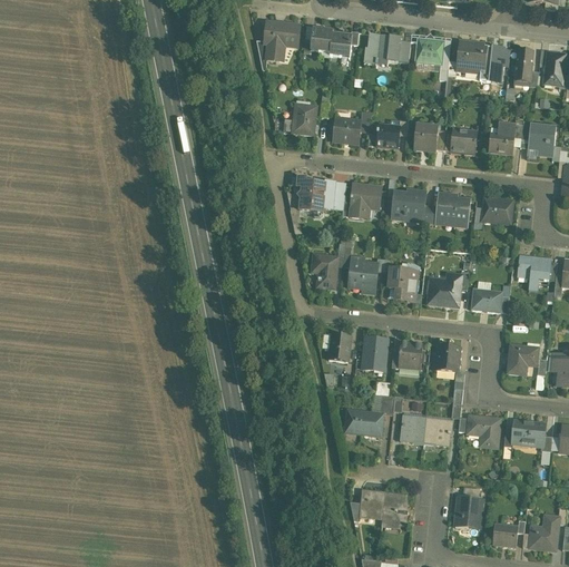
[(298,26),(265,21),(264,41),(263,44),(266,44),(265,59),(266,59),(278,60),(280,45),(296,47),(298,26)]
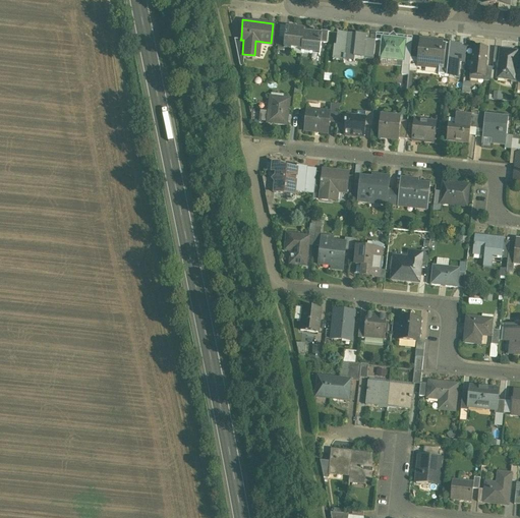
[(303,26),(285,24),(284,37),(283,46),(284,47),(300,48),(302,30),(303,26)]
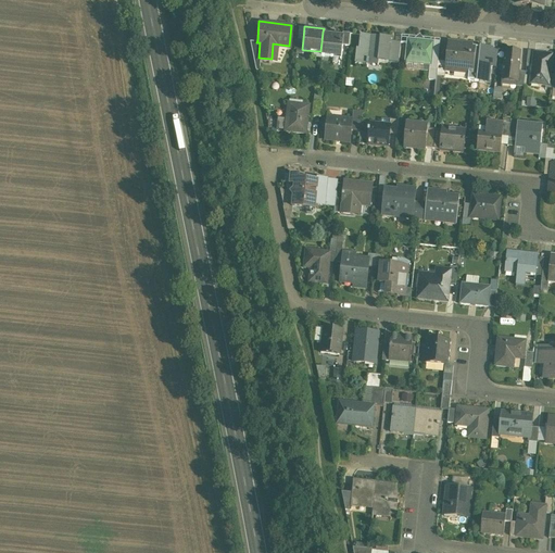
[(341,33),(323,32),(320,51),(320,54),(340,57),(341,44),(342,33),(341,33)]
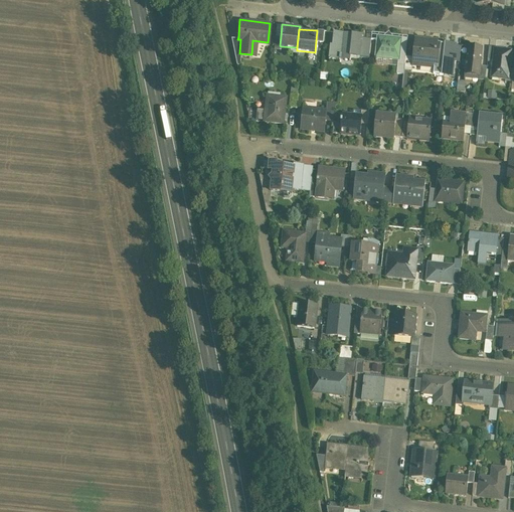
[(361,33),(351,31),(351,32),(332,30),(331,43),(329,43),(328,56),(349,58),(349,54),(358,55),(360,36),(361,33)]
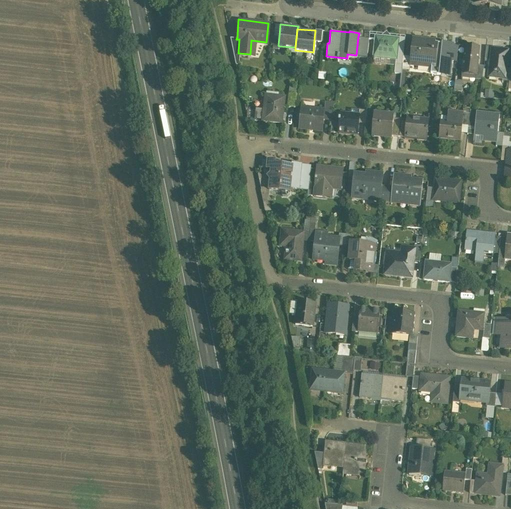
[(397,37),(375,34),(372,55),(395,58),(396,48),(397,37)]
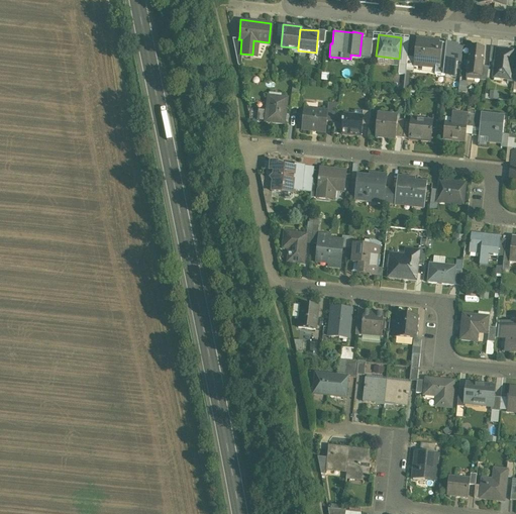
[(239,37),(231,36),(237,64),(239,64),(241,54),(240,54),(241,39),(238,39),(239,37)]
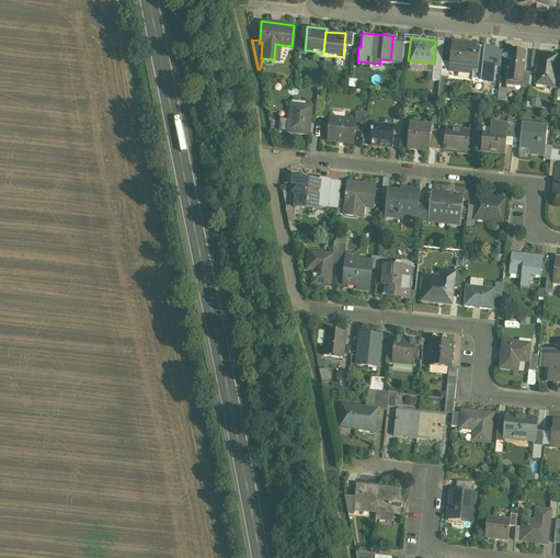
[(403,41),(392,40),(391,54),(401,55),(403,41)]
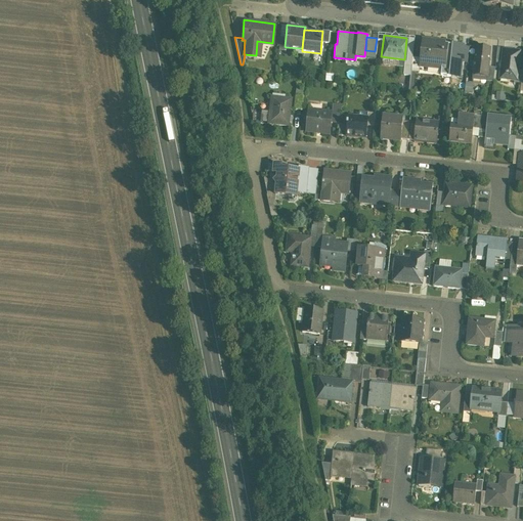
[(440,41),(421,39),(419,56),(418,62),(419,62),(438,64),(440,41)]
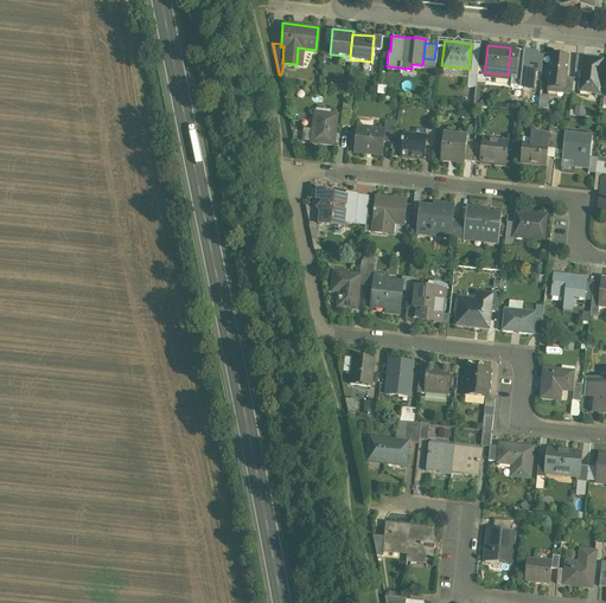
[(524,50),(510,47),(508,75),(510,75),(509,84),(521,85),(524,50)]
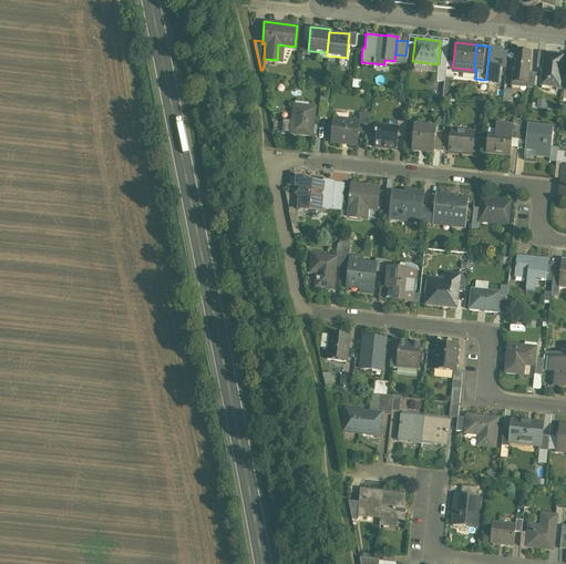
[(531,51),(514,49),(510,81),(526,83),(527,83),(528,70),(531,51)]
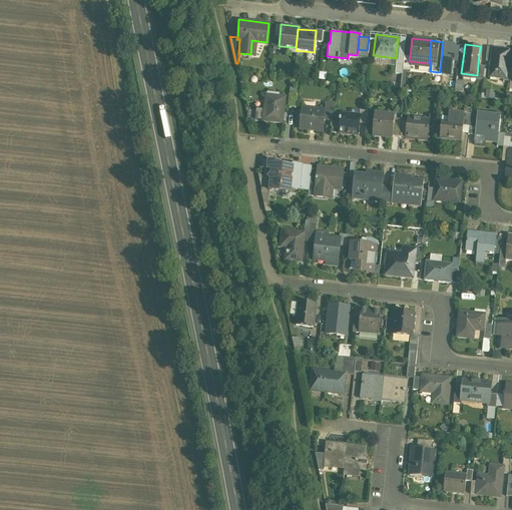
[(508,49),(492,47),(491,57),(489,70),(494,70),(494,71),(496,71),(495,75),(504,76),(506,67),(508,49)]
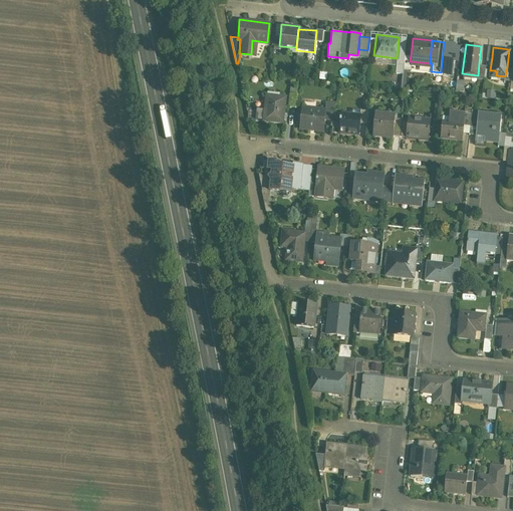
[(405,48),(398,48),(397,58),(396,60),(403,61),(404,54),(405,48)]
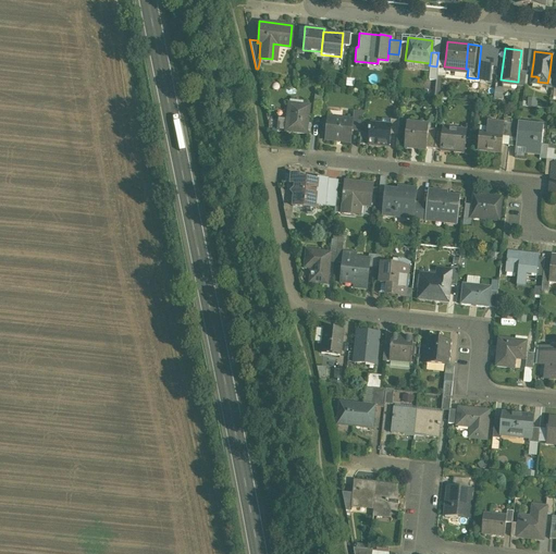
[(445,60),(437,59),(436,66),(436,74),(444,75),(445,66),(444,66),(445,60)]
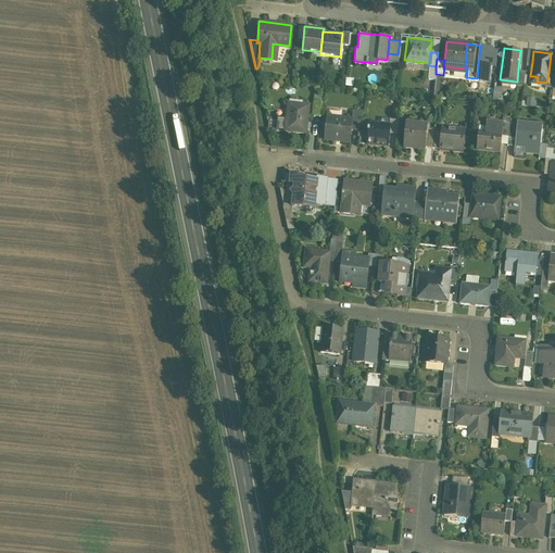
[(428,65),(427,77),(434,78),(436,74),(436,66),(428,65)]
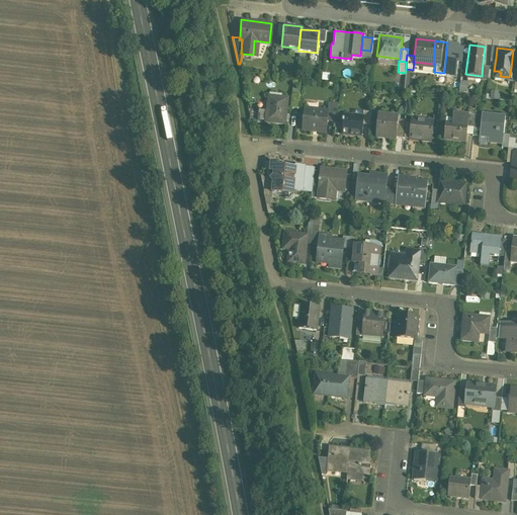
[(459,79),(458,88),(465,88),(466,80),(459,79)]
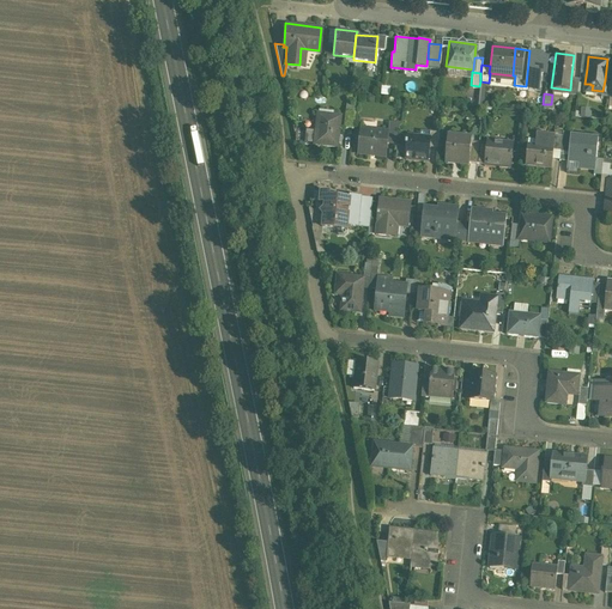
[(353,110),(345,109),(343,126),(352,127),(353,110)]
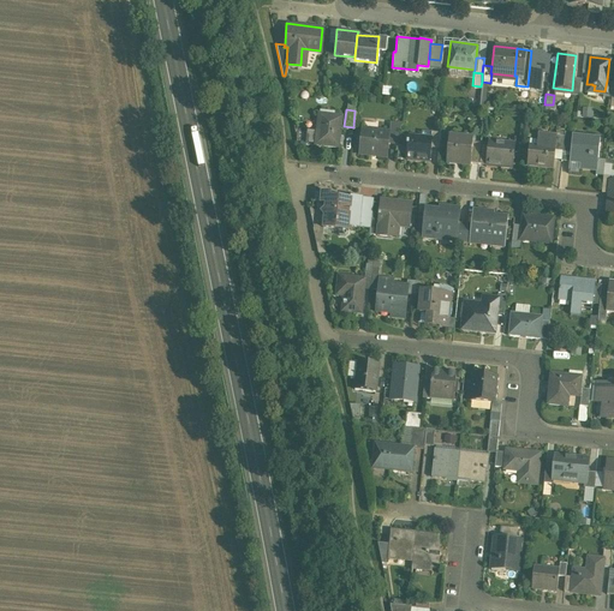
[(340,115),(319,113),(315,142),(337,145),(340,115)]
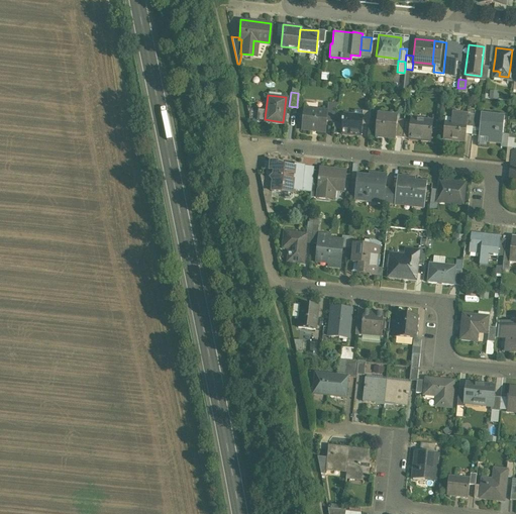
[(336,102),(326,101),(326,109),(325,119),(334,120),(336,102)]
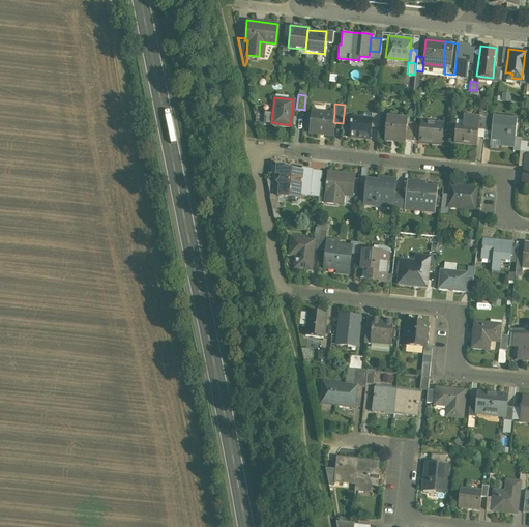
[(334,112),(311,110),(309,132),(332,134),(333,122),(334,112)]
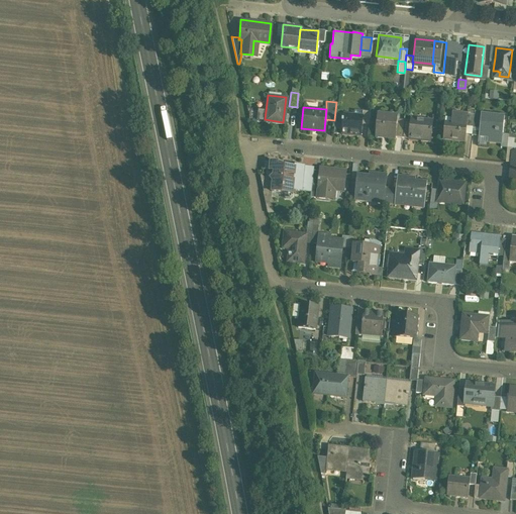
[(370,110),(362,109),(360,117),(362,117),(362,122),(369,123),(370,110)]
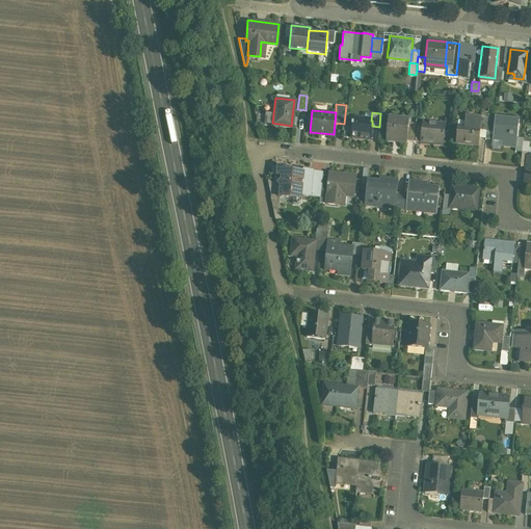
[(388,114),(388,115),(385,139),(405,142),(405,139),(407,125),(407,122),(395,121),(395,115),(395,114),(393,113),(392,112),(391,112),(389,113),(388,114)]
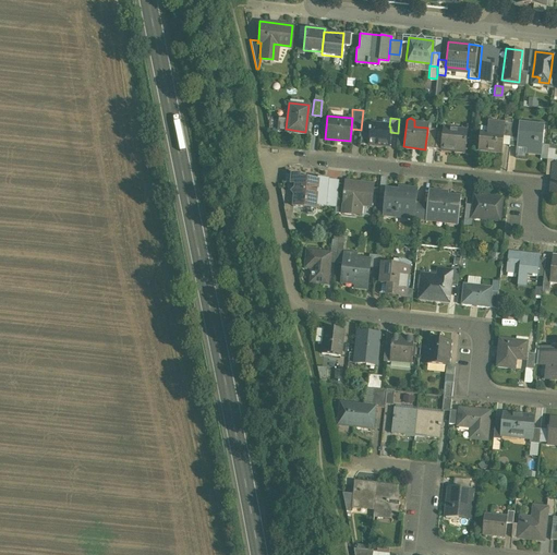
[(519,119),(511,118),(510,122),(509,136),(509,137),(517,137),(518,122),(519,122),(519,119)]
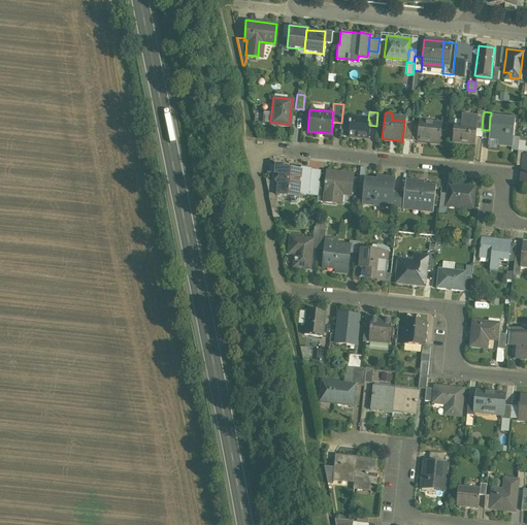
[(476,116),(462,113),(461,125),(474,127),(476,116)]
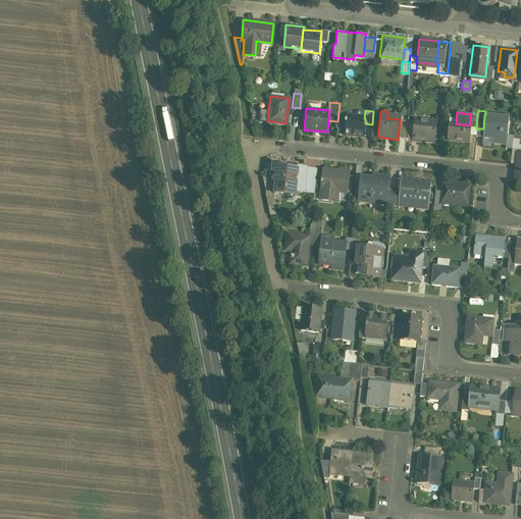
[(357,115),(346,113),(345,120),(344,122),(344,123),(345,123),(344,133),(344,134),(363,136),(365,123),(365,118),(364,118),(356,117),(357,115)]
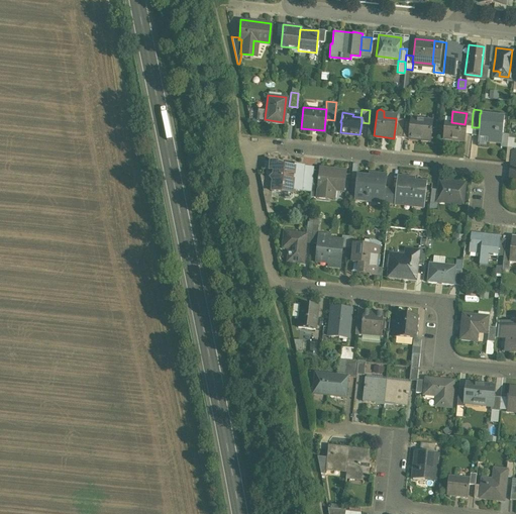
[(481,113),(480,113),(478,130),(478,135),(486,136),(486,139),(501,140),(502,132),(503,115),(481,113)]
